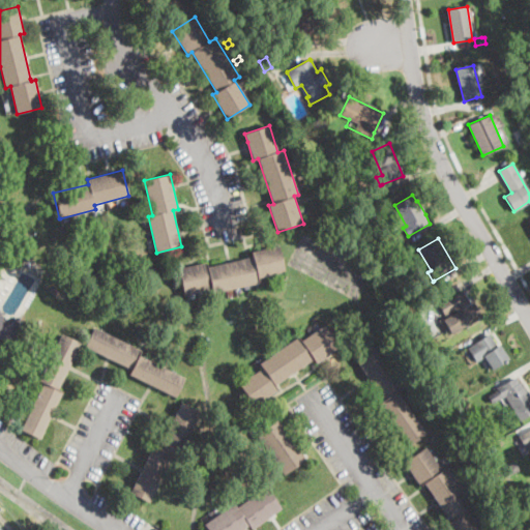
[(278,245),(285,272),(257,278),(258,283),(212,293),(211,289),(184,295),(178,269),(205,263),(206,268),(253,258),(252,252),(278,245)]
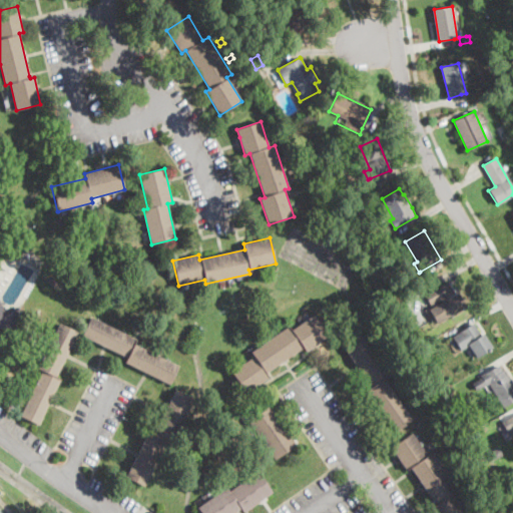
[(455,292),(455,294),(457,293),(466,307),(437,324),(429,310),(432,307),(425,295),(448,281),(455,292)]
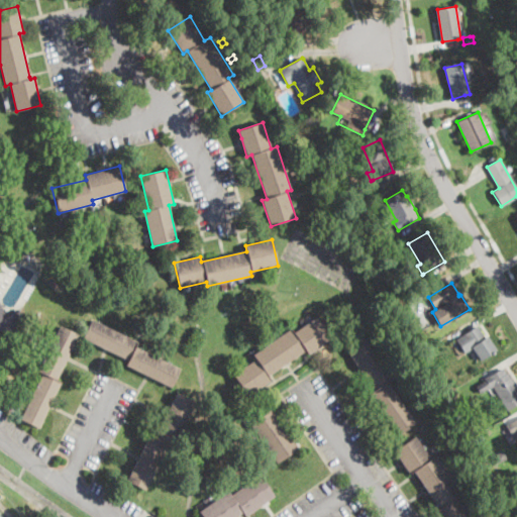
[(0,303),(7,316),(18,310),(29,329),(7,341),(0,328),(0,303)]
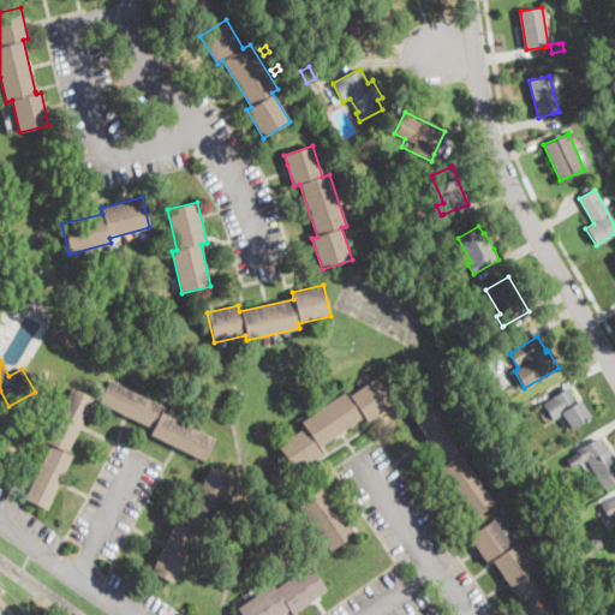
[(376,378),(394,404),(368,422),(364,416),(318,448),(321,453),(294,471),(278,446),(304,428),(300,423),(345,392),(350,398),(376,378)]
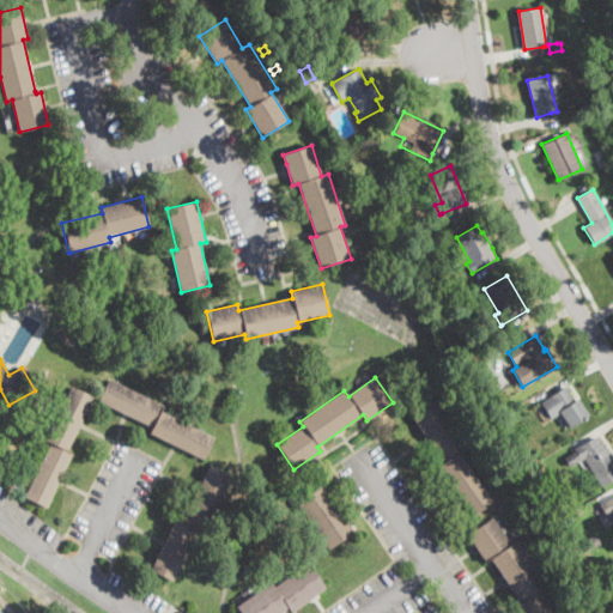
[(214,437),(204,460),(149,432),(152,428),(98,401),(109,378),(163,405),(161,411),(214,437)]
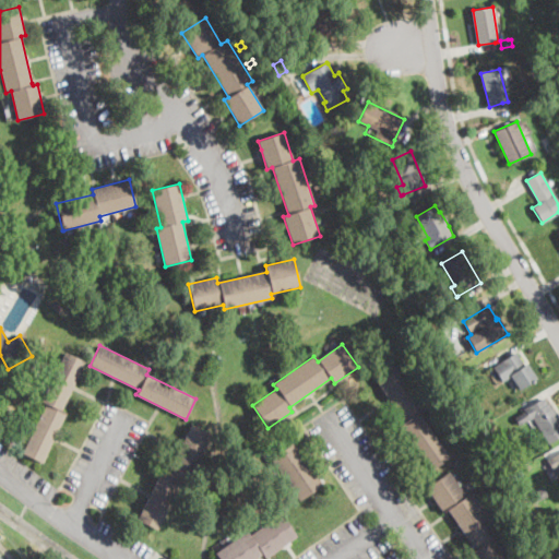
[(54,440),(43,463),(22,453),(46,405),(40,403),(64,352),(85,363),(61,412),(66,414),(54,440)]
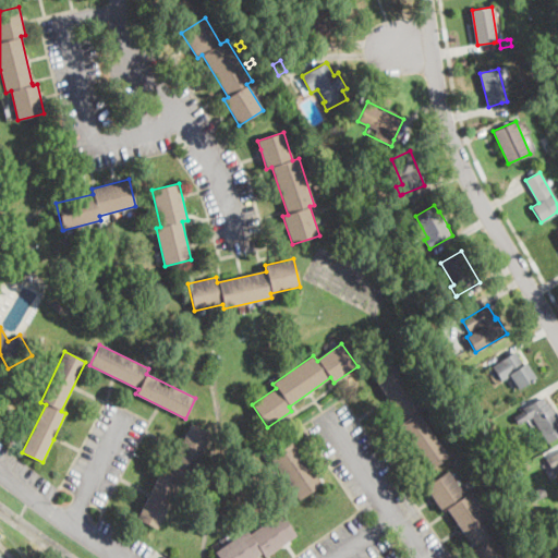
[(522,362),(524,364),(525,363),(535,378),(519,389),(509,375),(501,380),(493,366),(516,351),(522,362)]
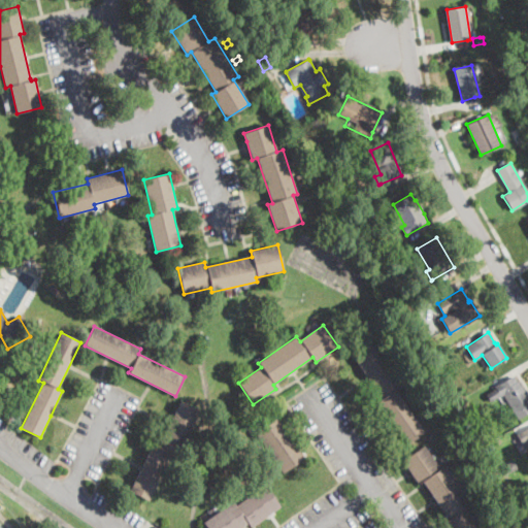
[(432,351),(424,356),(418,343),(426,339),(432,351)]
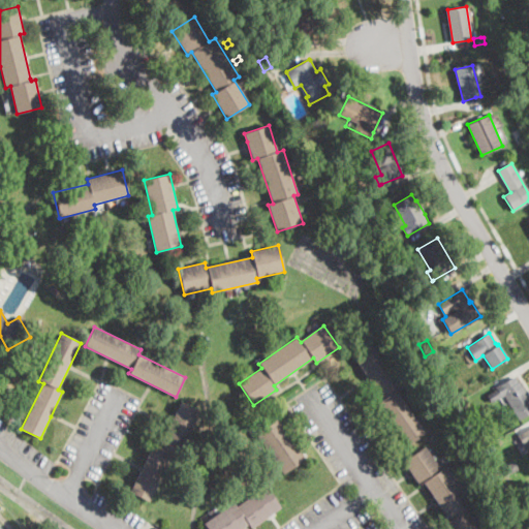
[(425,433),(407,445),(378,403),(382,400),(353,358),(371,345),(400,387),(396,390),(425,433)]
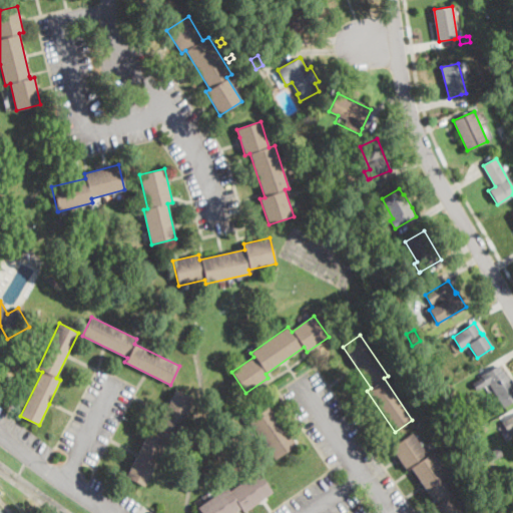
[(435,372),(429,376),(424,367),(430,364),(435,372)]
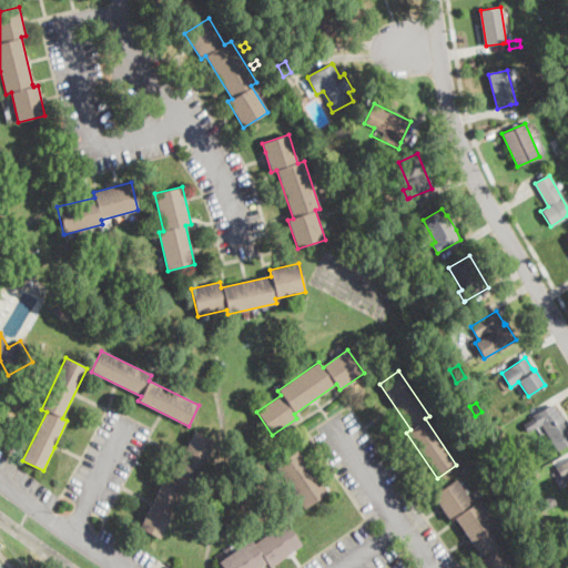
[(554,406),(557,412),(559,411),(567,426),(567,444),(557,450),(541,425),(528,433),(524,424),(534,418),(533,416),(553,404),(554,406)]
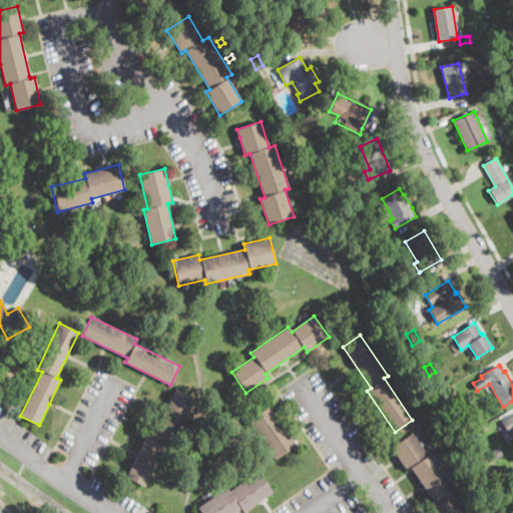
[(194,399),(172,444),(167,441),(144,486),(126,477),(137,456),(148,433),(153,435),(176,390),(194,399)]
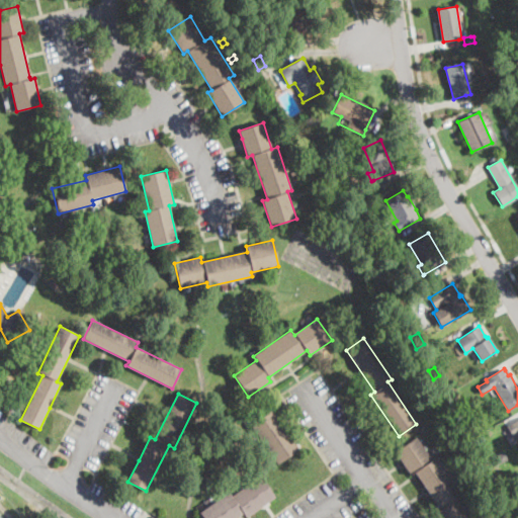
[(298,449),(277,464),(250,424),(271,410),(298,449)]
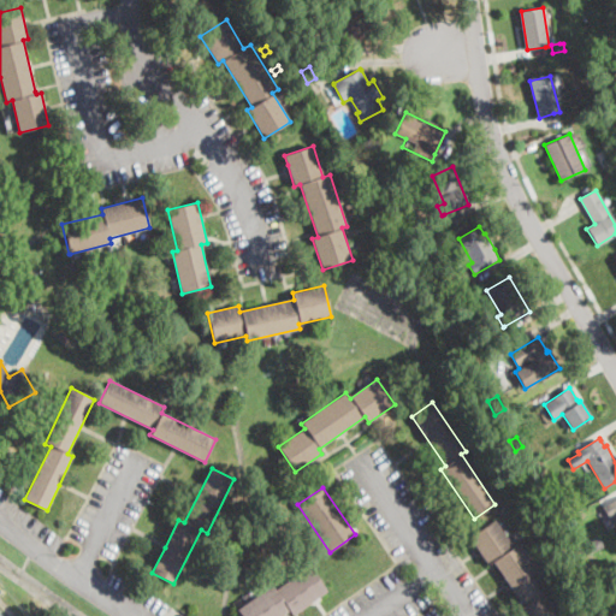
[(615,522),(614,519),(610,520),(603,507),(615,499),(615,522)]
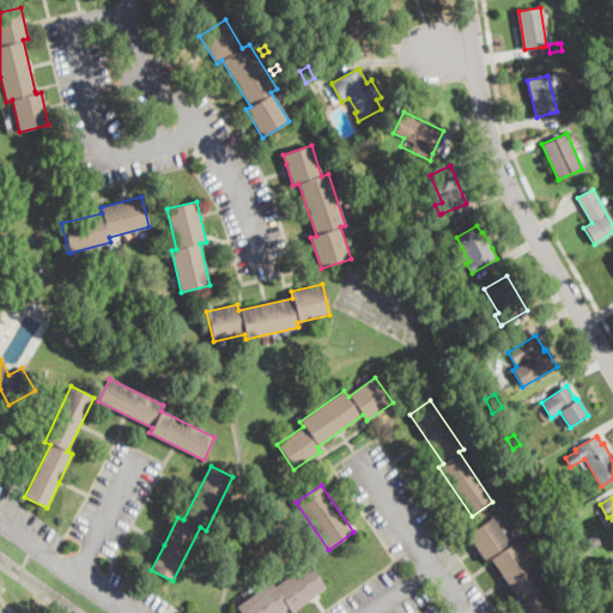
[(492,519),(510,545),(516,541),(547,587),(542,590),(557,612),(520,612),(516,607),(521,604),(490,558),(485,562),(468,535),(492,519)]
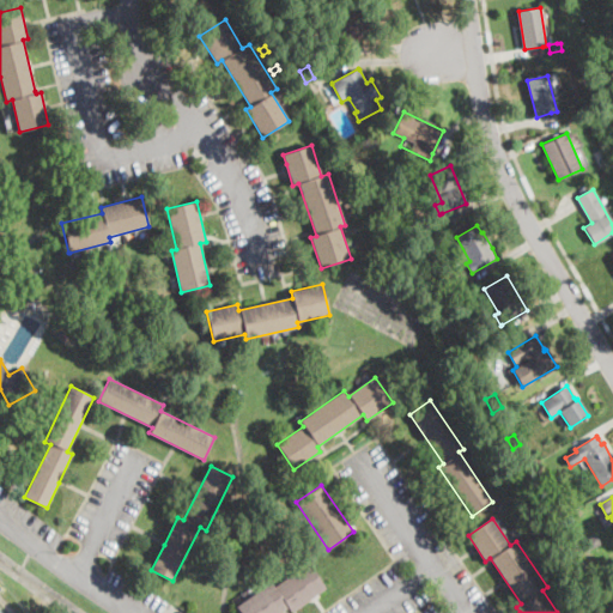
[(600,542),(588,548),(583,540),(595,533),(600,542)]
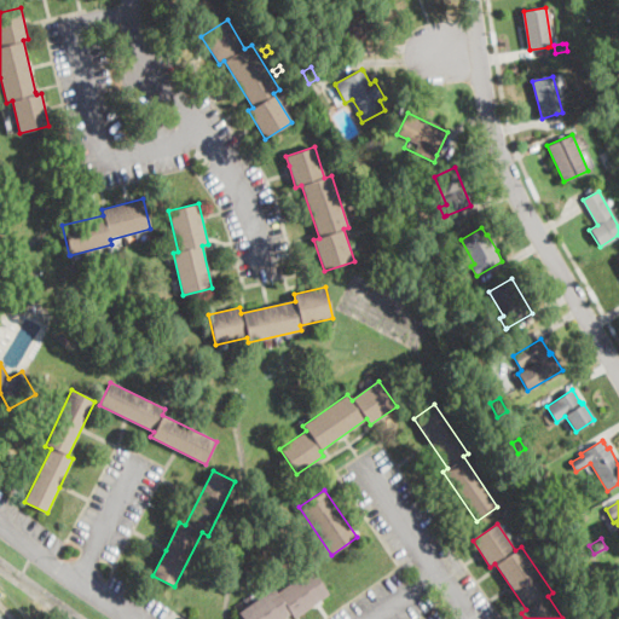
[(311,570),(328,594),(294,618),(290,614),(283,618),(242,618),(238,613),(273,589),(277,594),(311,570)]
